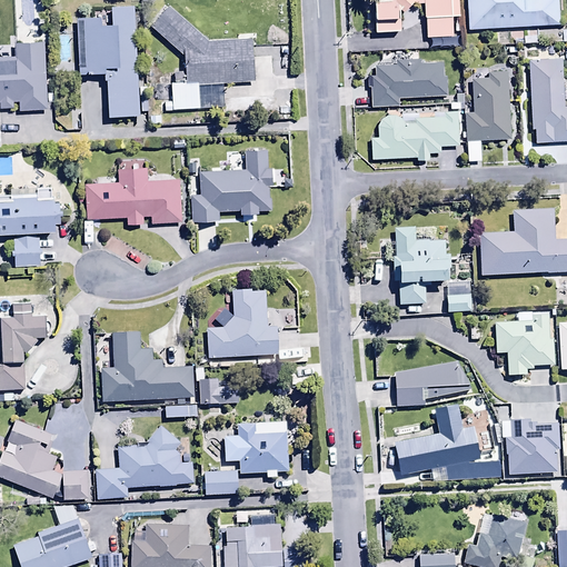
[(404,10),(414,0),(416,2),(425,2),(427,37),(454,36),(454,16),(461,16),(460,0),(374,0),(374,31),(400,31),(400,10),(404,10)]
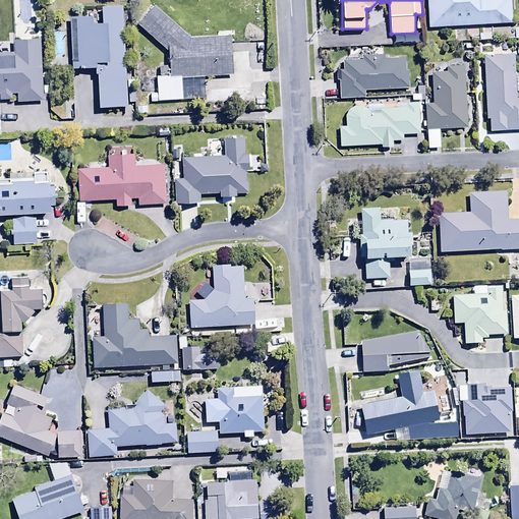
[(427,0),(429,25),(515,22),(513,0),(427,0)]
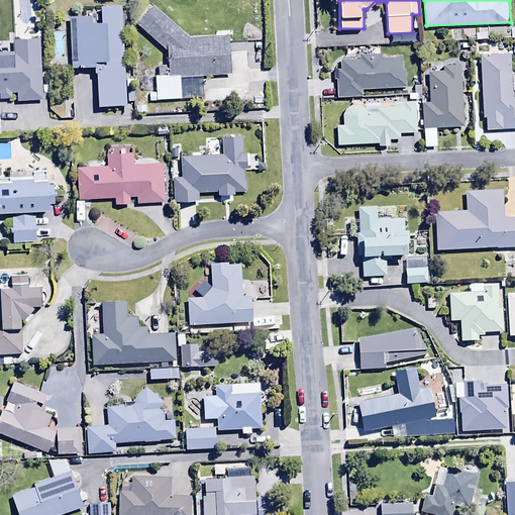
[(169,49),(170,75),(157,75),(157,99),(203,97),(203,76),(232,75),(232,35),(188,36),(150,4),(136,24),(169,49)]
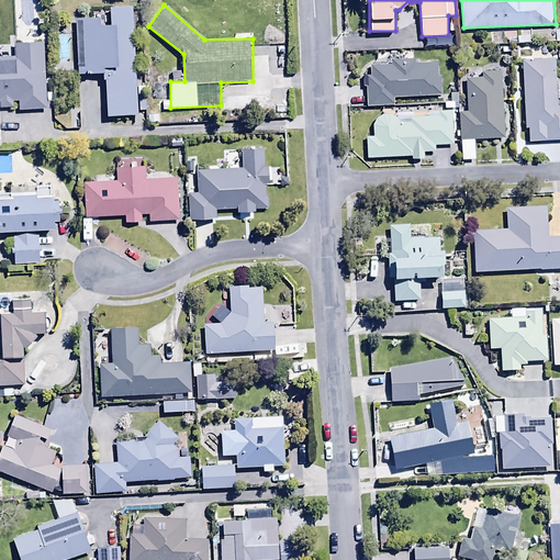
[(99,18),(76,19),(78,74),(102,74),(102,79),(104,79),(105,115),(138,114),(134,6),(110,7),(111,24),(100,25),(99,18)]
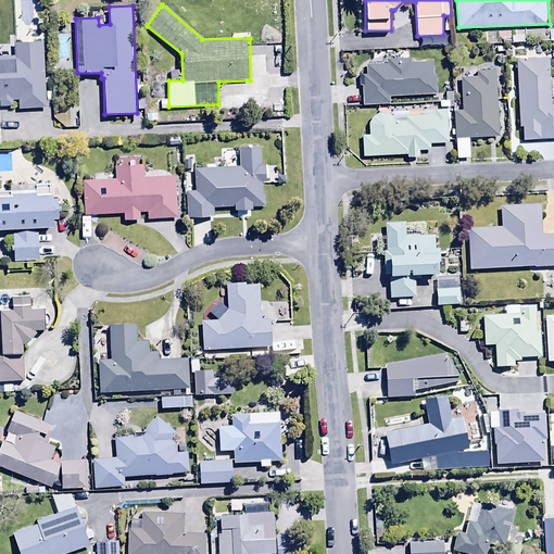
[(46,105),(42,40),(14,41),(15,55),(0,55),(0,100),(0,105),(17,104),(17,106),(46,105)]
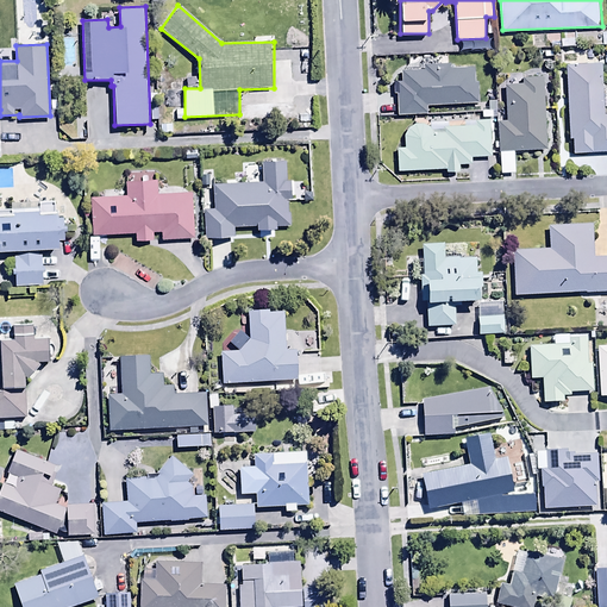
[(605,61),(567,63),(571,138),(574,138),(574,152),(606,150),(606,88),(605,61)]
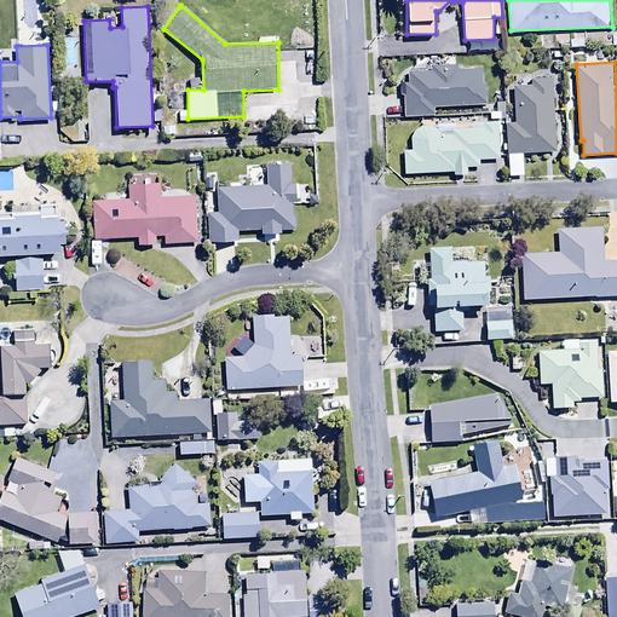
[(460,63),(431,64),(431,69),(410,70),(410,81),(402,81),(402,93),(404,93),(405,115),(437,115),(437,107),(488,105),(488,81),(483,81),(482,67),(460,68),(460,63)]
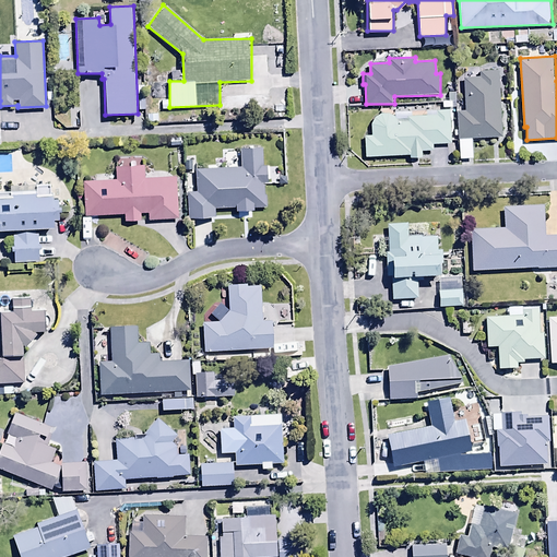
[(502,137),(499,71),(481,72),(481,75),(464,76),(466,109),(458,110),(459,139),(502,137)]
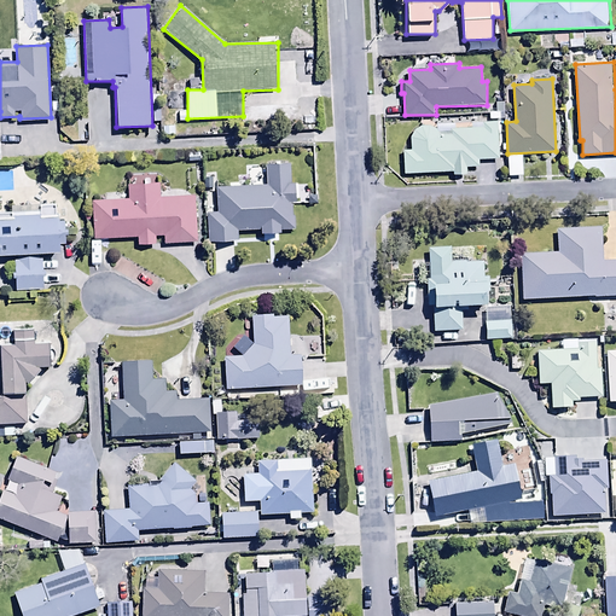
[(404,149),(405,172),(453,170),(453,174),(468,173),(468,166),(478,164),(478,158),(499,157),(498,120),(483,121),(483,126),(451,127),(451,132),(440,133),(433,126),(424,125),(417,127),(413,132),(411,137),(412,149),(404,149)]
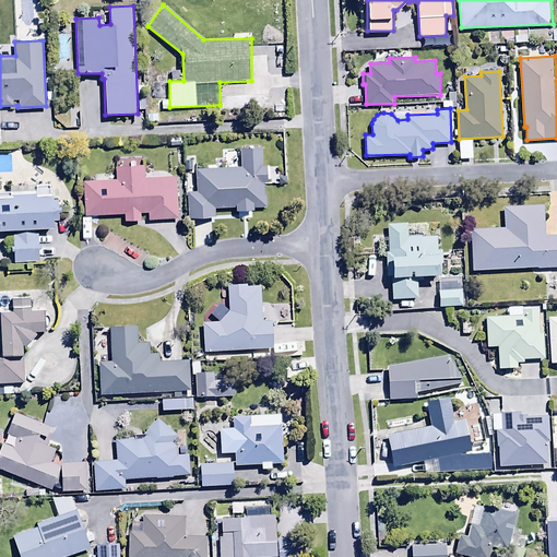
[(243,166),(197,168),(198,191),(188,191),(189,217),(216,216),(216,208),(236,206),(236,210),(265,208),(264,182),(268,182),(268,165),(264,165),(263,145),(241,146),(243,166)]
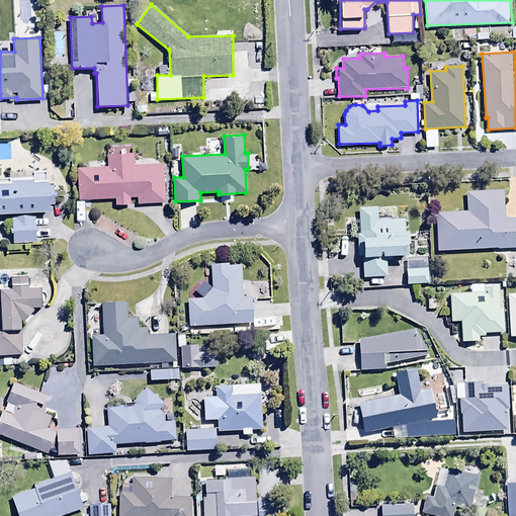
[(78,166),(79,198),(115,198),(115,204),(131,203),(131,197),(138,196),(138,202),(165,201),(164,163),(134,163),(134,152),(107,153),(107,166),(78,166)]
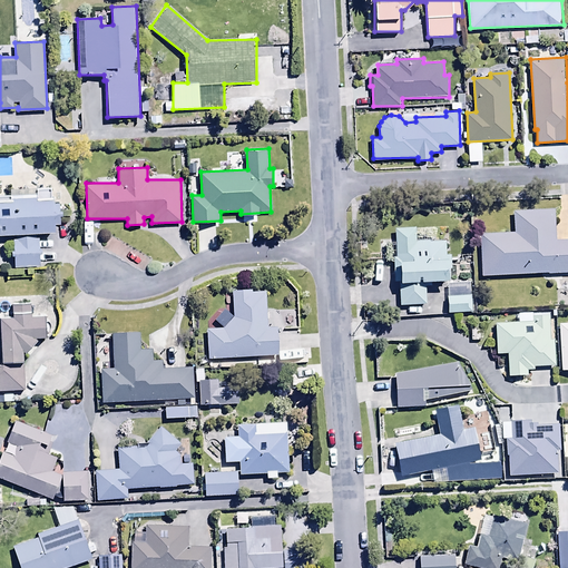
[(10,188),(10,195),(0,194),(0,234),(13,235),(15,248),(11,250),(12,256),(15,256),(15,265),(38,265),(38,254),(41,254),(41,250),(39,250),(39,233),(55,233),(55,223),(62,223),(62,203),(54,203),(52,187),(10,188)]
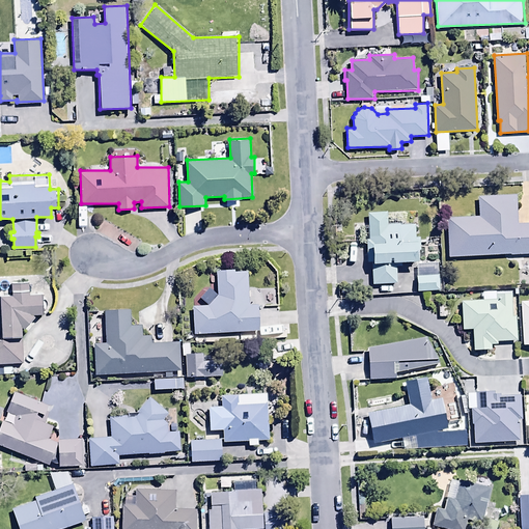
[(449,218),(450,256),(528,254),(528,222),(519,223),(518,195),(479,196),(480,217),(449,218)]
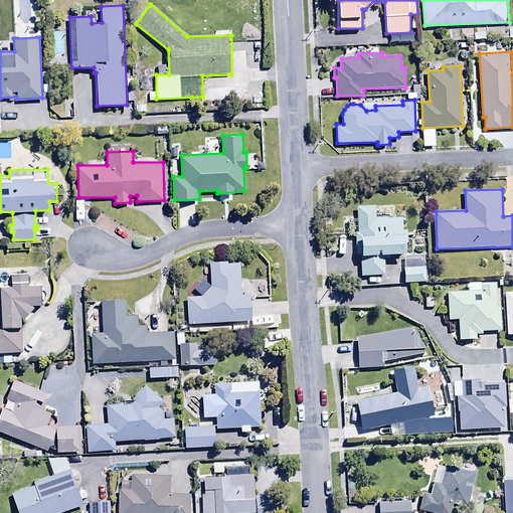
[(376,218),(376,205),(357,206),(361,277),(384,276),(383,257),(404,254),(403,242),(408,242),(406,216),(376,218)]
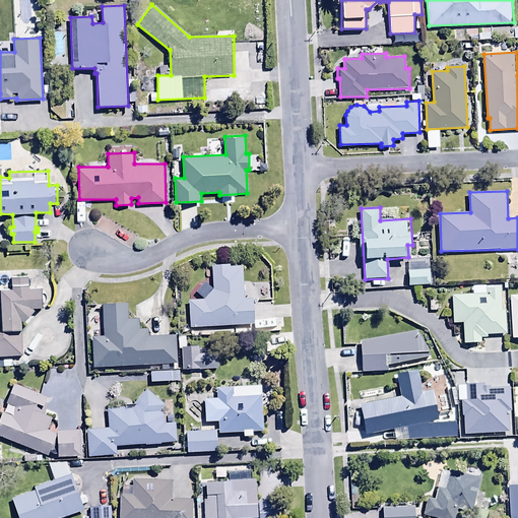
[(431,283),(430,258),(408,259),(409,285),(431,283)]
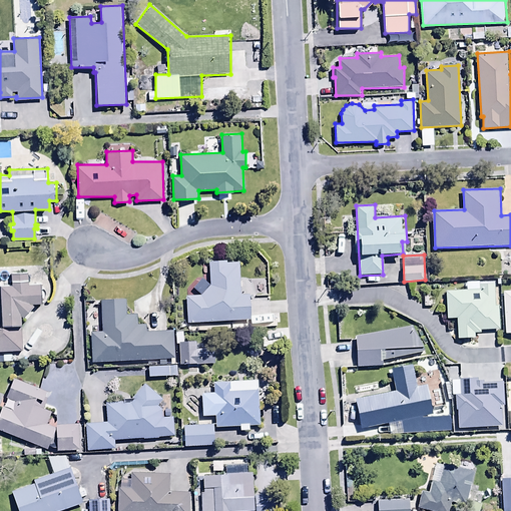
[(210,285),(200,296),(187,296),(188,323),(251,320),(250,296),(241,296),(239,260),(209,261),(210,285)]
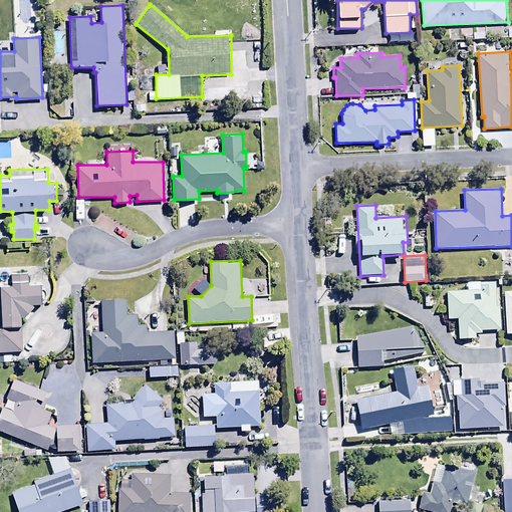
[(0,352),(23,351),(22,316),(32,303),(40,303),(39,284),(27,284),(26,272),(10,273),(11,285),(0,285),(0,352)]
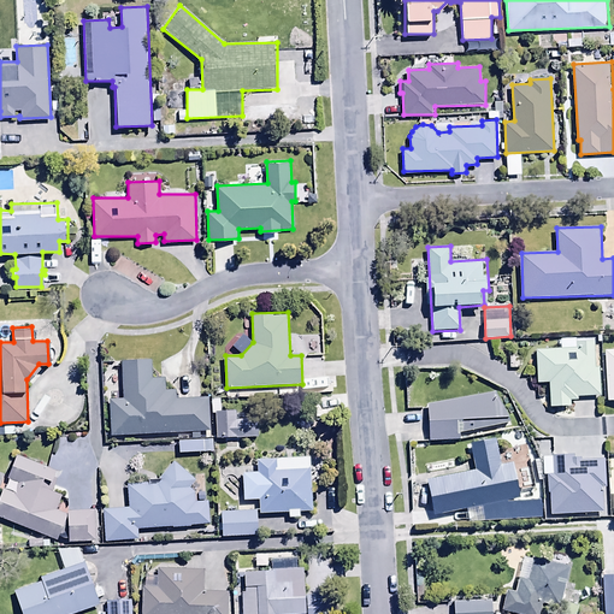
[(562,348),(536,348),(537,383),(550,382),(550,407),(572,407),(572,400),(579,400),(579,396),(602,395),(601,338),(562,340),(562,348)]
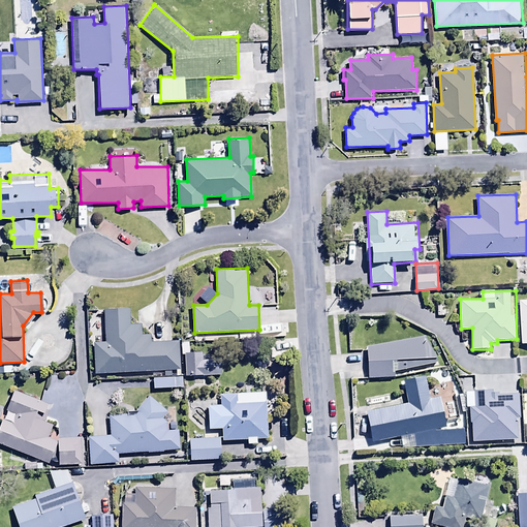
[(448,301),(438,301),(438,314),(448,314),(448,301)]
